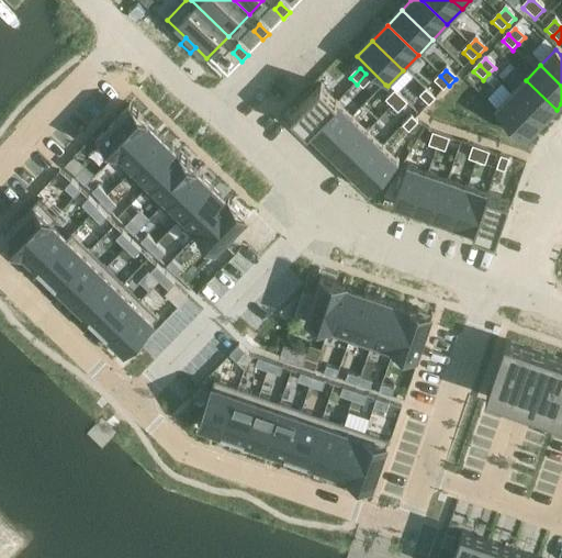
[(366,74),(357,85),(363,90),(372,80),(366,74)]
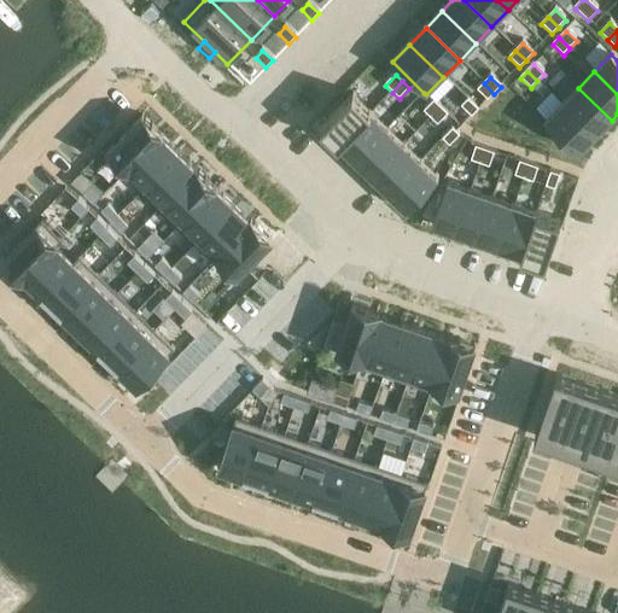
[(484,83),(477,91),(488,101),(494,94),(484,83)]
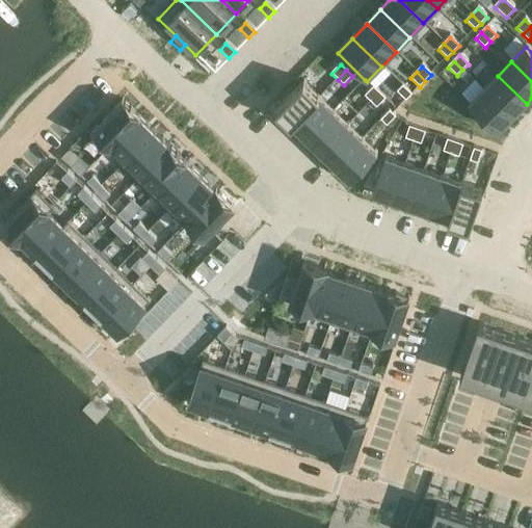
[(472,80),(464,73),(459,78),(467,85),(472,80)]
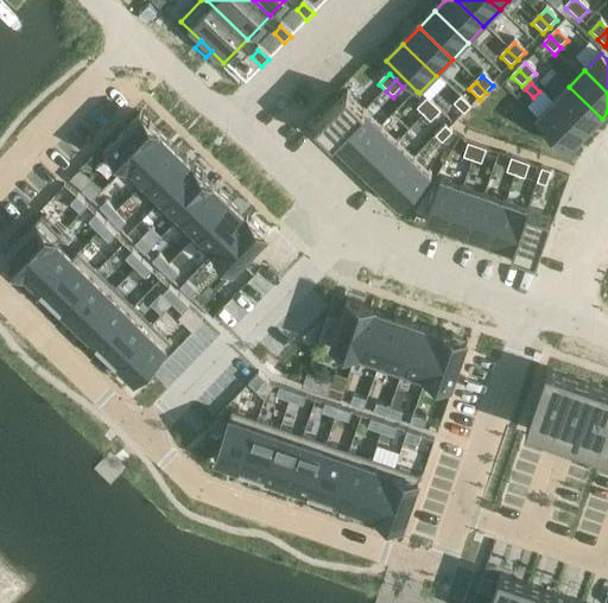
[(569,87),(553,103),(586,135),(602,119),(569,87)]
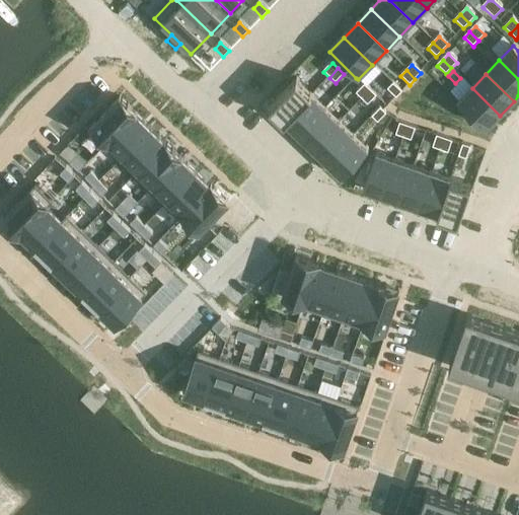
[(285,124),(312,95),(296,81),(269,109),(285,124)]
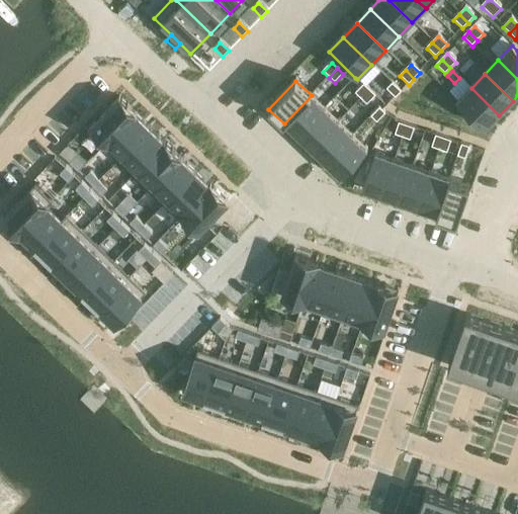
[(392,84),(386,90),(396,99),(401,93),(392,84)]
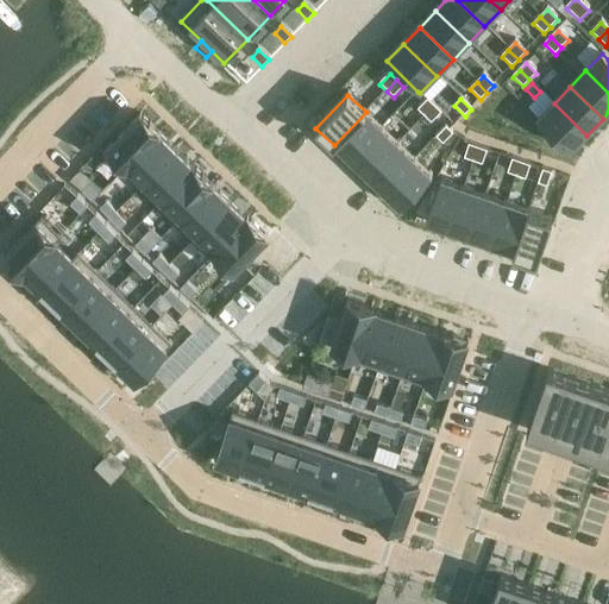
[(428,100),(418,111),(425,118),(434,107),(428,100)]
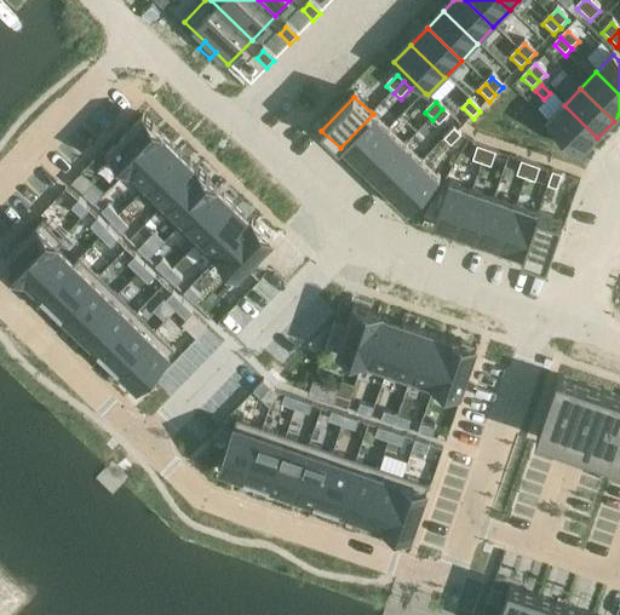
[(580,156),(597,138),(564,105),(546,124),(580,156)]
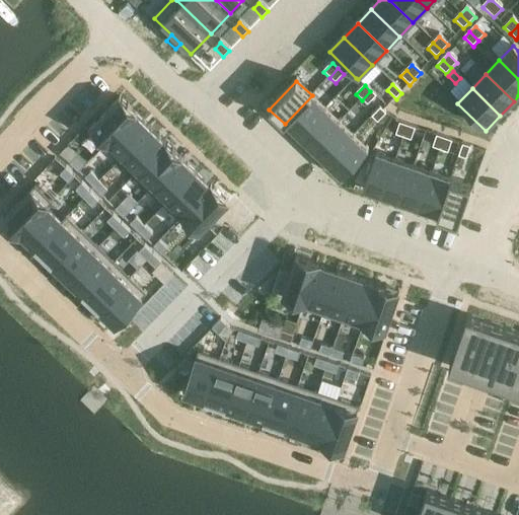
[(370,91),(362,100),(368,106),(376,97),(370,91)]
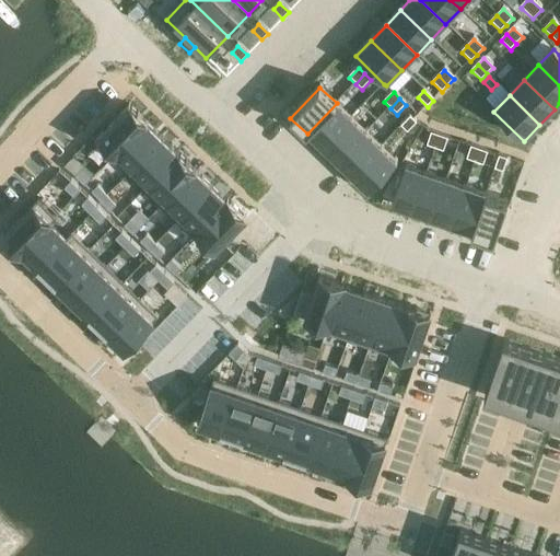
[(322,149),(351,118),(337,103),(307,134),(322,149)]
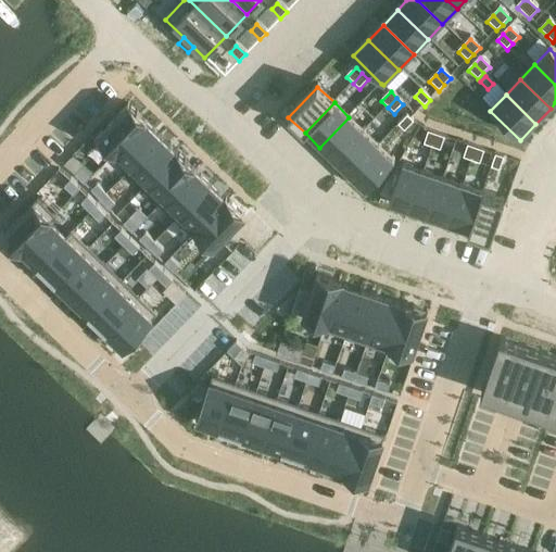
[(128,108),(93,143),(111,160),(146,125),(146,126),(147,125),(128,108)]
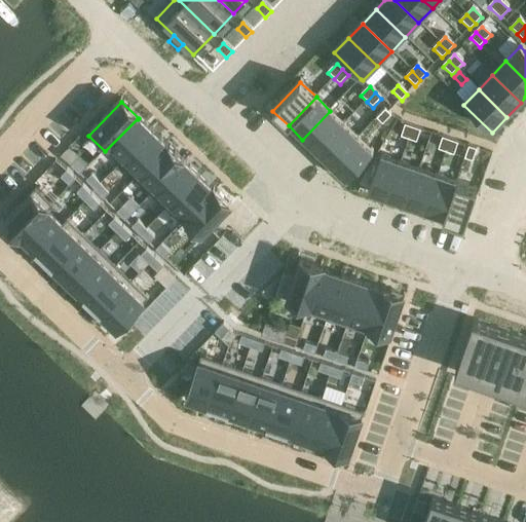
[(302,140),(316,153),(344,124),(330,111),(302,140)]
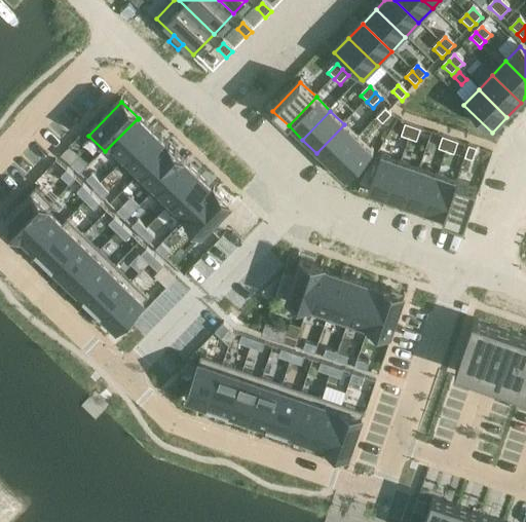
[(385,111),(376,119),(382,125),(391,116),(385,111)]
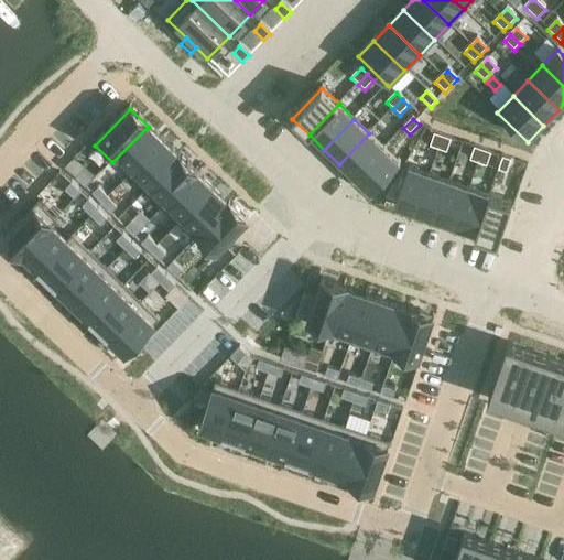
[(148,127),(112,162),(130,179),(134,173),(163,142),(148,128),(148,127)]
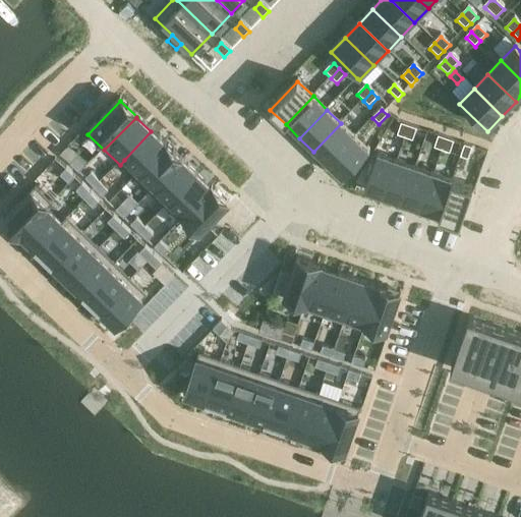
[(355,136),(341,123),(313,152),(328,165),(355,136)]
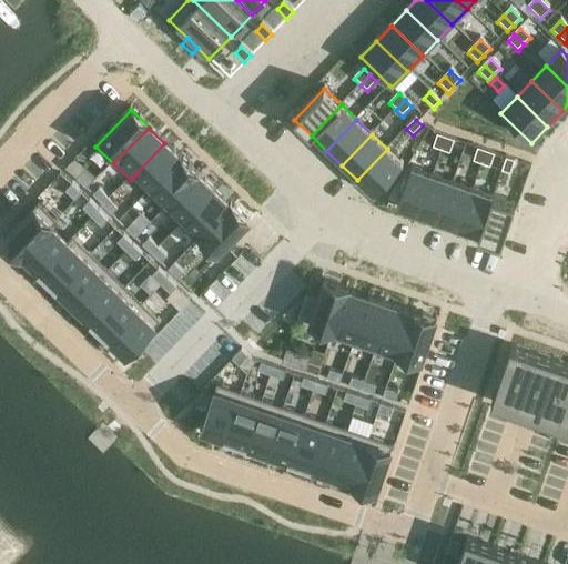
[(437,137),(433,149),(442,152),(446,139),(437,137)]
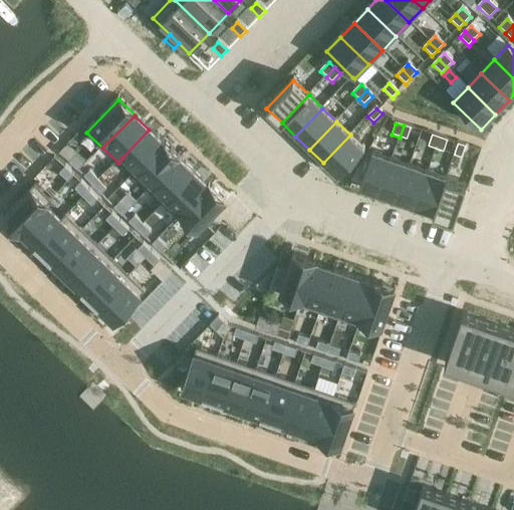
[(404,125),(400,138),(407,141),(411,129),(404,125)]
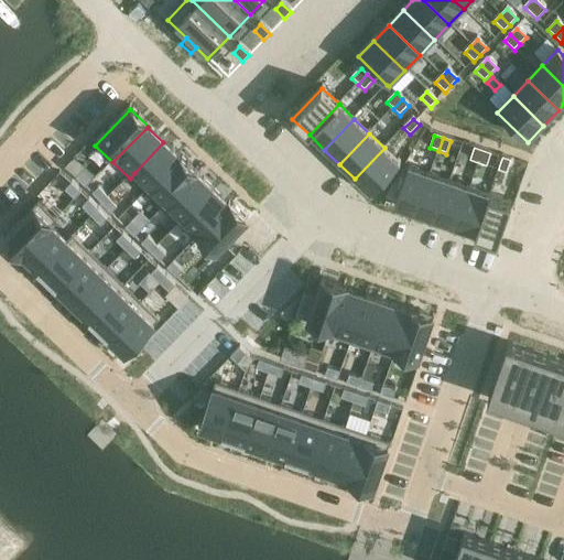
[(163,142),(134,173),(150,187),(150,189),(181,158),(180,157),(179,157),(163,142)]
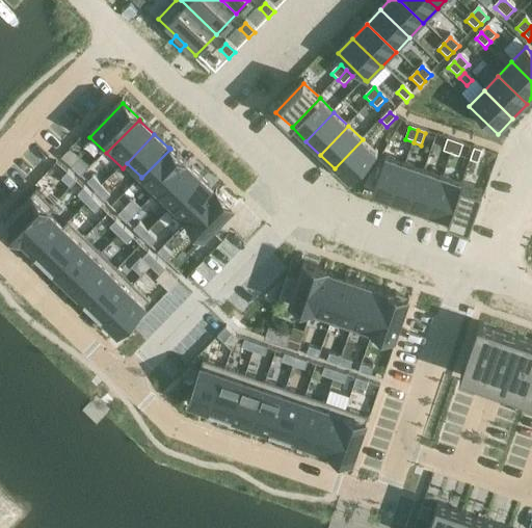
[(363,139),(335,168),(350,183),(378,155),(363,139)]
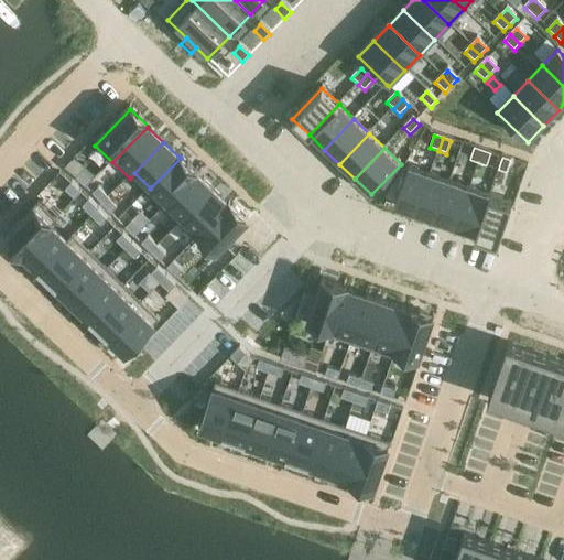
[(474,149),(469,162),(478,165),(483,152),(474,149)]
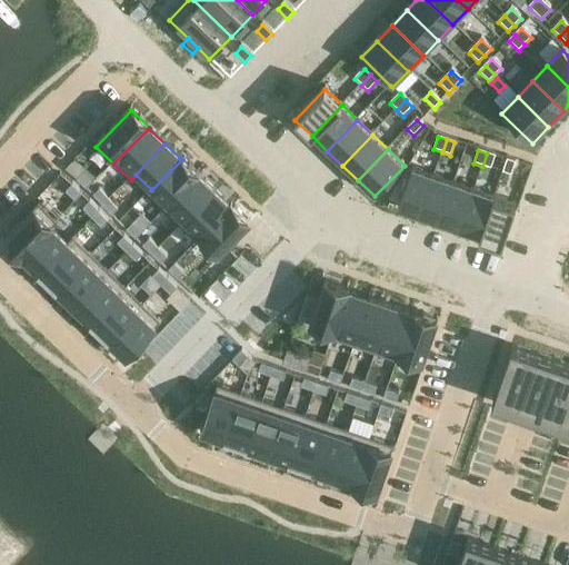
[(487,154),(482,167),(491,169),(496,157),(487,154)]
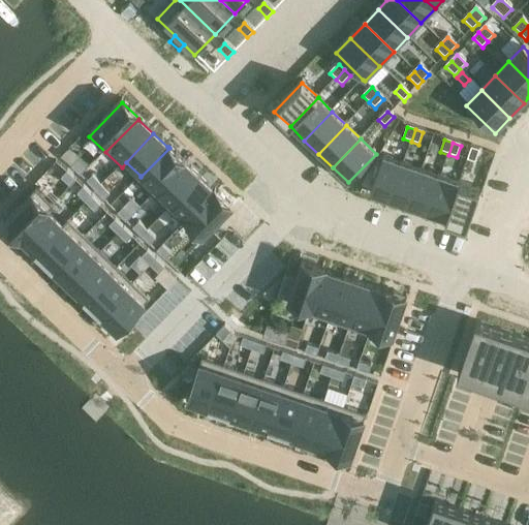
[(141,176),(135,181),(135,182),(152,197),(185,163),(169,148),(141,177),(141,176)]
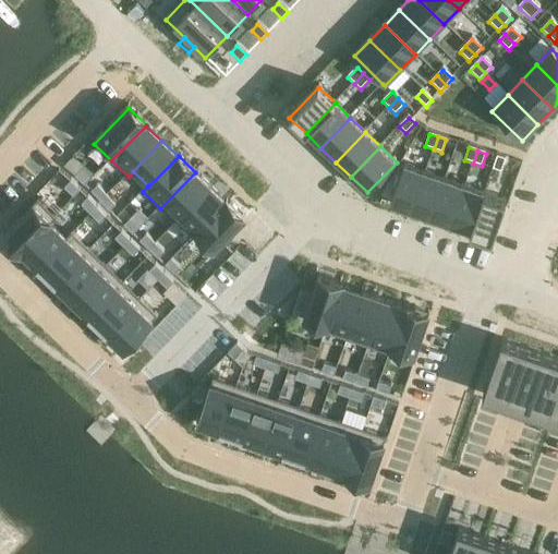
[(497,157),(493,170),(501,173),(506,160),(497,157)]
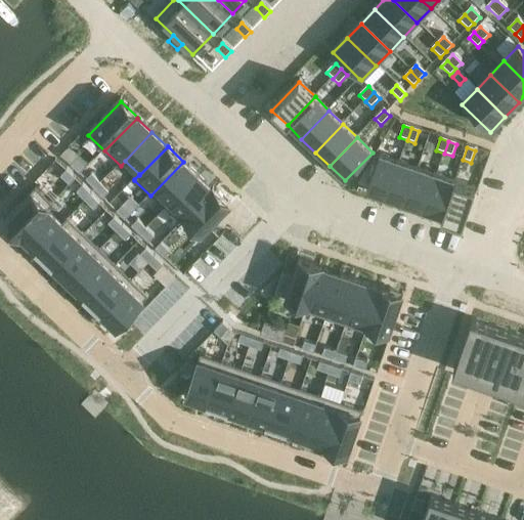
[(366,193),(386,200),(399,163),(380,156),(366,193)]
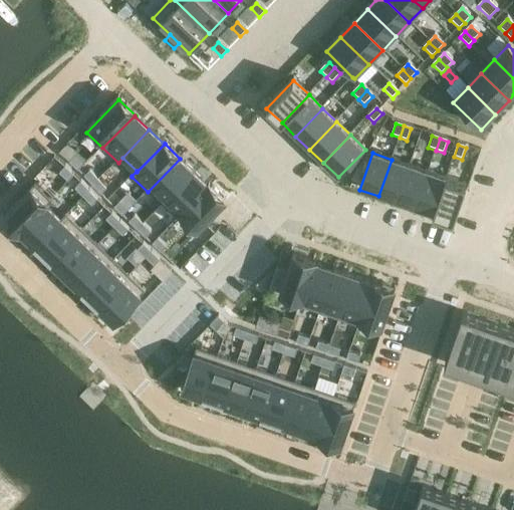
[(180,159),(148,192),(163,206),(194,173),(180,160),(181,159),(180,159)]
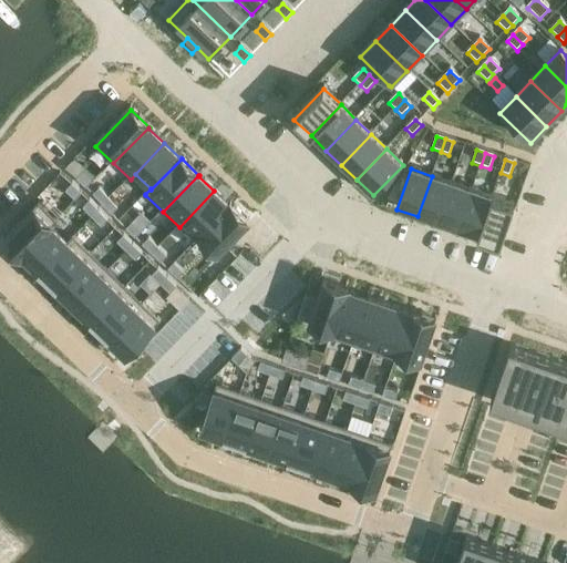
[(82,176),(75,183),(85,192),(91,185),(82,176)]
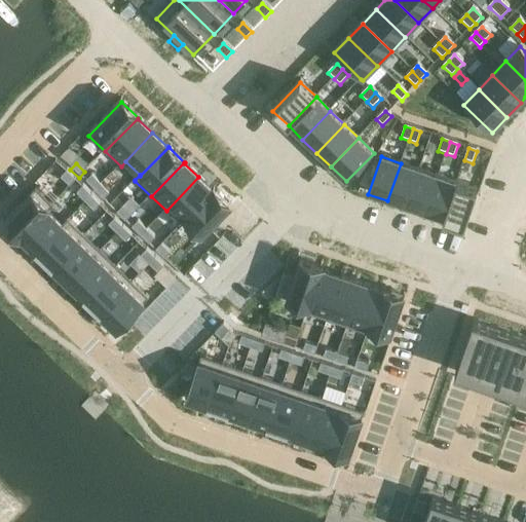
[(419,170),(401,163),(387,200),(407,207),(419,170)]
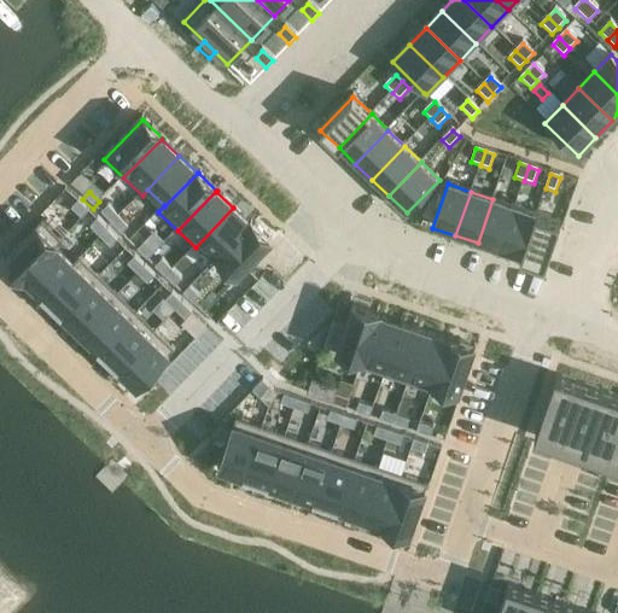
[(514,206),(493,199),(478,243),(500,251),(514,206)]
